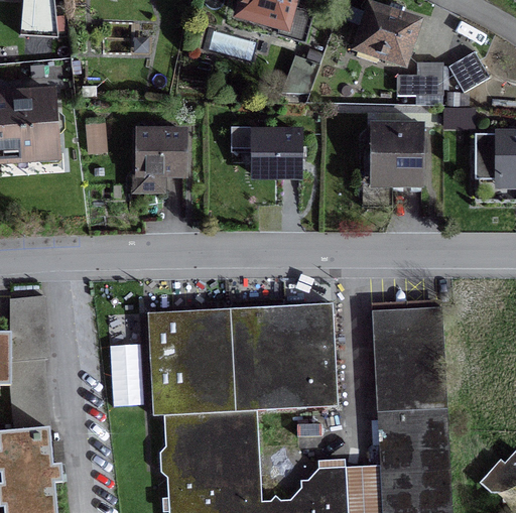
[(241,0),(238,13),(282,26),(280,34),(302,40),(310,13),(289,7),(290,0),(241,0)]
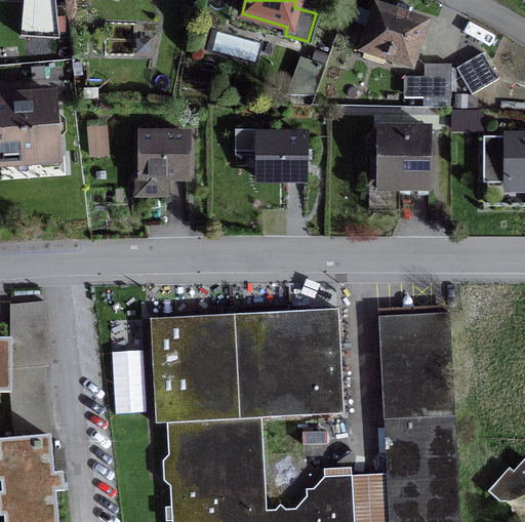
[(408,62),(421,23),(376,7),(363,47),(408,62)]
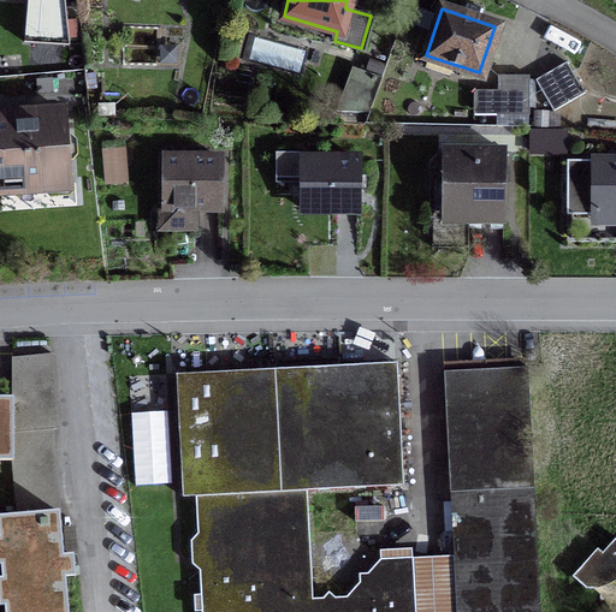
[(3,63),(0,61),(0,75),(27,73),(27,54),(3,55),(3,63)]
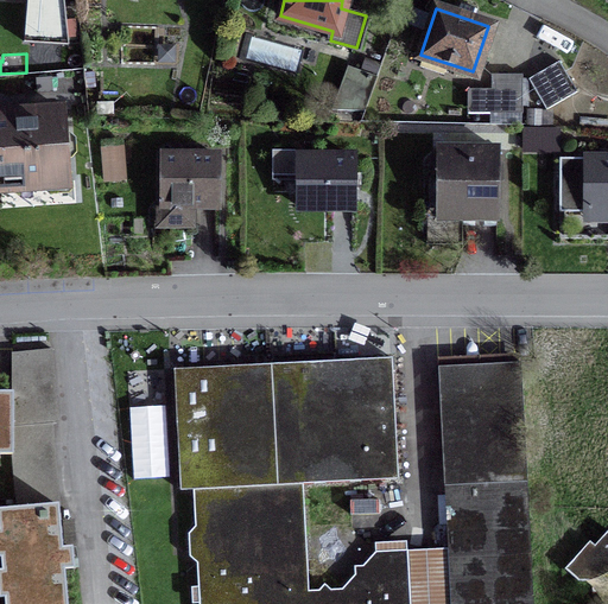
[(549,108),(576,90),(559,62),(531,80),(549,108)]
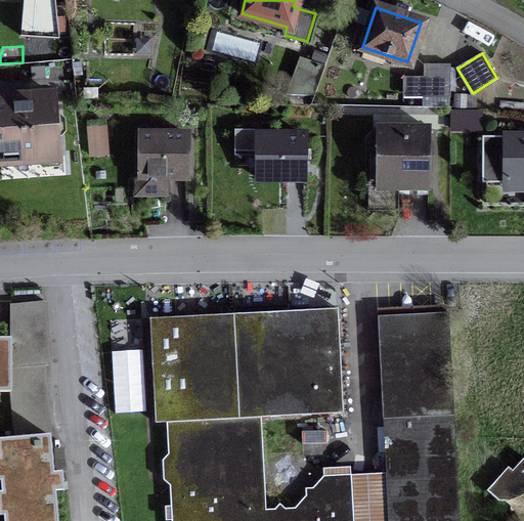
[(311,93),(323,64),(303,57),(290,93),(311,93)]
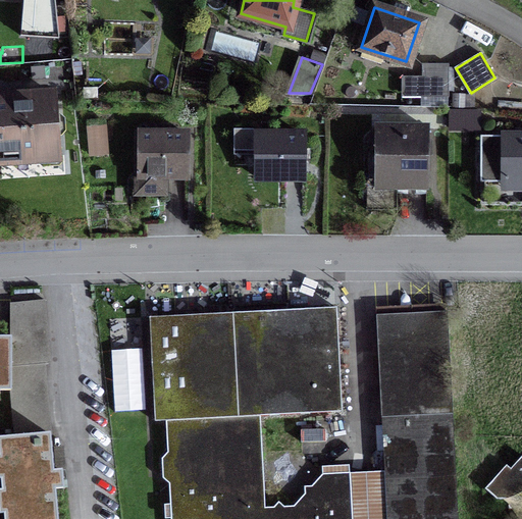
[(422,81),(403,80),(403,102),(441,103),(442,72),(423,72),(422,81)]
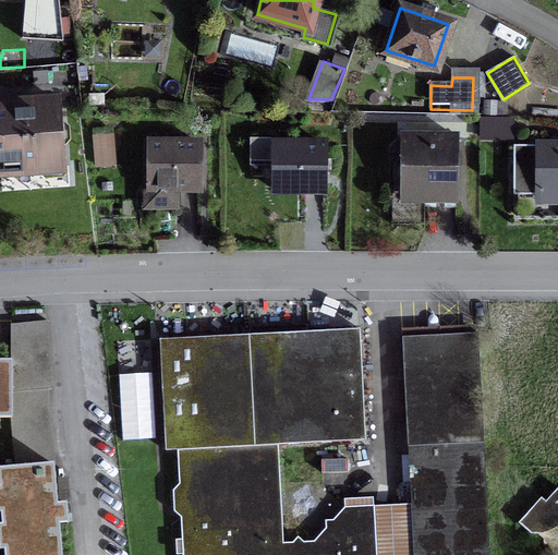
[(0,103),(0,171),(61,168),(56,99),(0,103)]
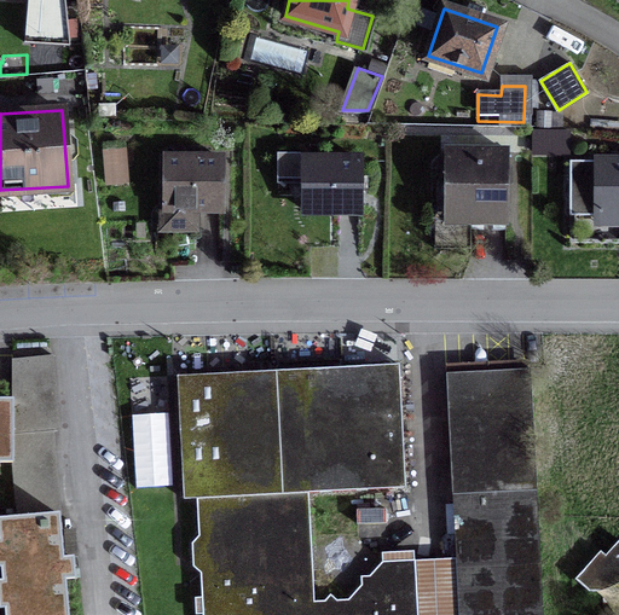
[(180,149),(180,157),(163,157),(163,207),(169,207),(169,228),(195,228),(195,208),(220,208),(220,157),(197,157),(197,149),(180,149)]
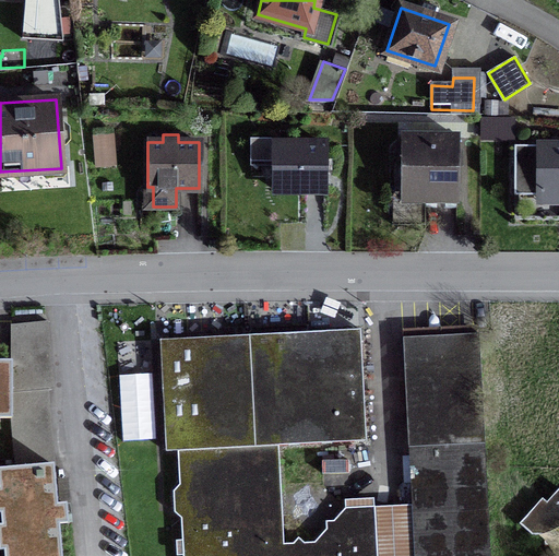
[(402,134),(401,199),(455,200),(456,135),(402,134)]
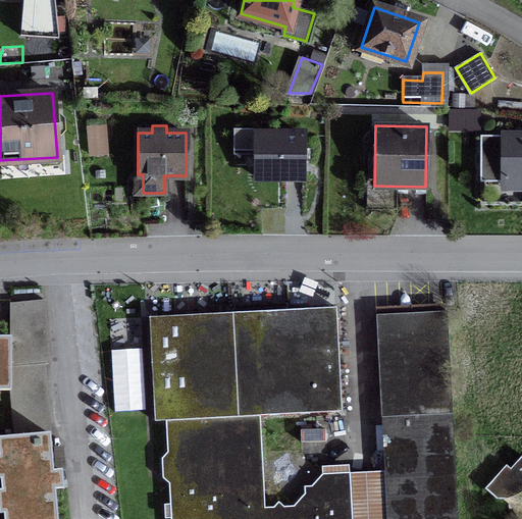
[(501,180),(501,191),(504,191),(504,199),(521,198),(521,125),(514,125),(514,130),(501,130),(501,134),(501,180)]
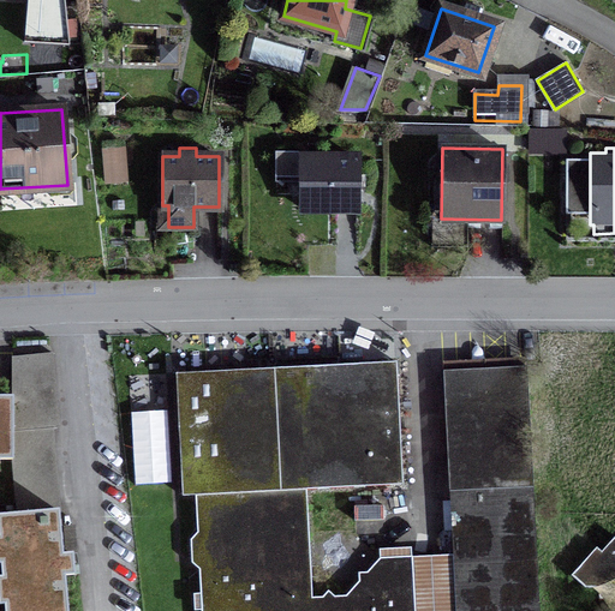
[(300,157),(300,207),(357,208),(357,157),(300,157)]
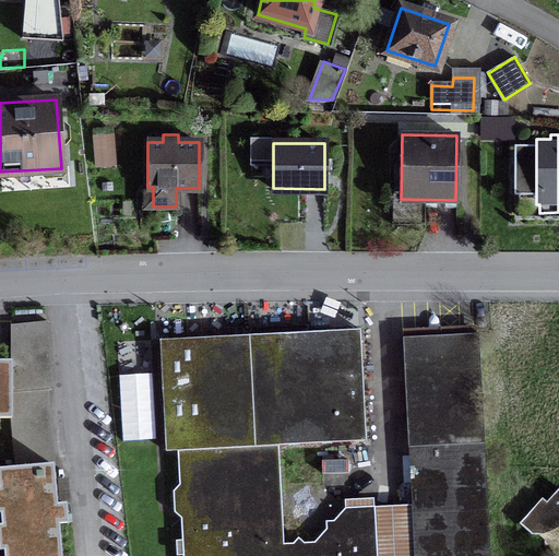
[(514,193),(536,193),(536,143),(514,143),(514,193)]
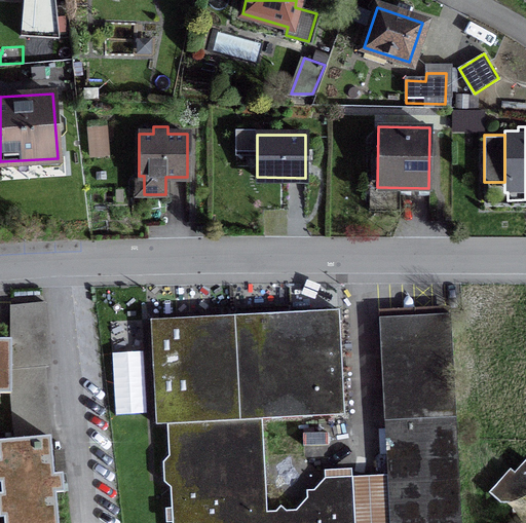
[(9,304),(9,339),(9,391),(12,440),(48,437),(44,391),(42,366),(47,365),(41,302),(44,302),(44,300),(9,304)]
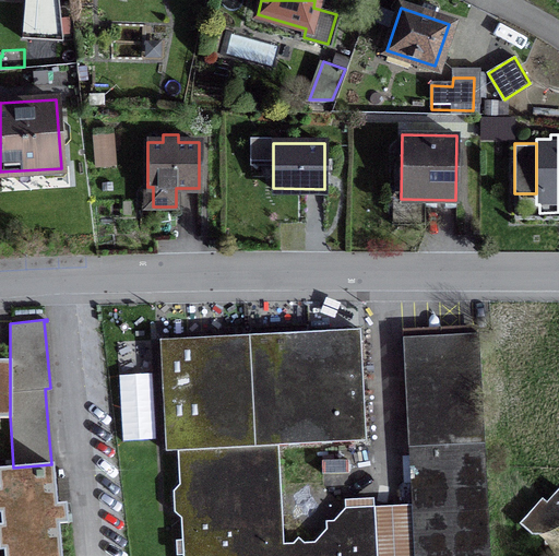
[(361,381),(359,328),(157,339),(164,450),(176,449),(177,482),(171,489),(173,510),(179,516),(181,546),(181,555),(375,555),(372,505),(344,506),(332,519),(324,519),(324,528),(312,541),(301,541),(296,535),(292,541),(282,542),(276,444),(365,439),(361,381)]
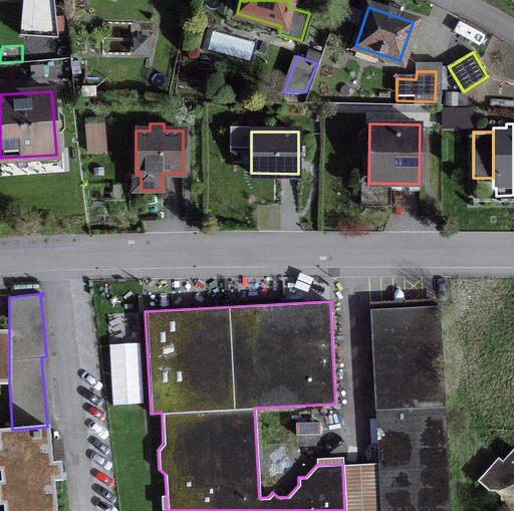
[(449,510),(439,305),(368,308),(371,362),(378,510),(449,510)]
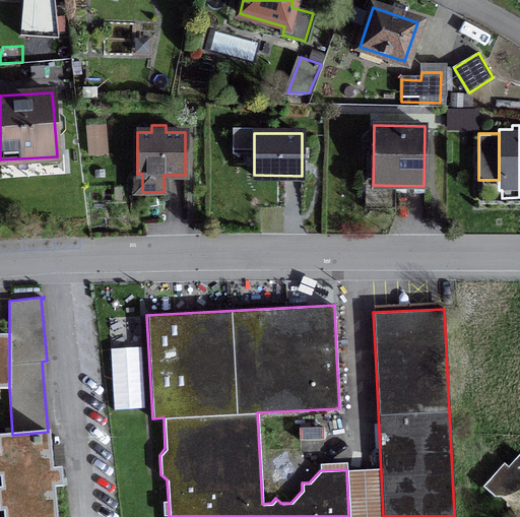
[(0,387),(9,387),(9,335),(0,335),(0,387)]
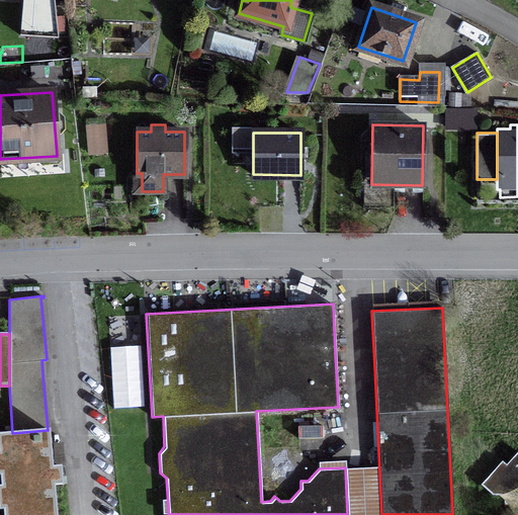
[(52,466),(48,430),(12,433),(0,433),(0,471),(3,514),(55,514),(53,484),(61,483),(61,475),(60,465),(52,466)]
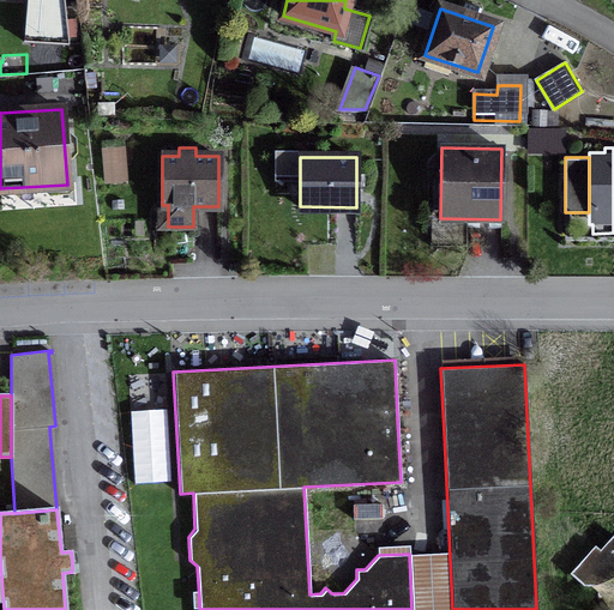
[(613,609),(613,526),(611,524),(570,572),(613,609)]
